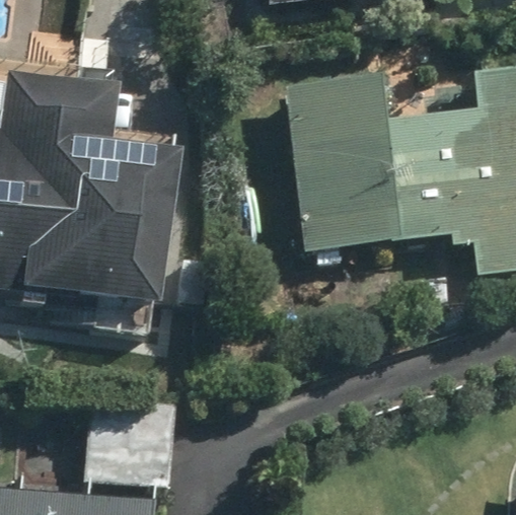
[(284,86),(304,251),(451,233),(453,244),(475,241),(480,275),(515,270),(515,66),(473,72),(477,105),(387,117),(381,74),(284,86)]
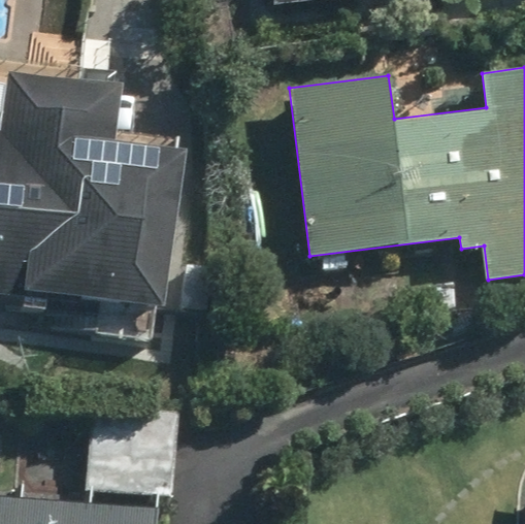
[(0,128),(0,296),(159,318),(182,153),(116,144),(123,86),(9,70),(1,129),(0,128)]
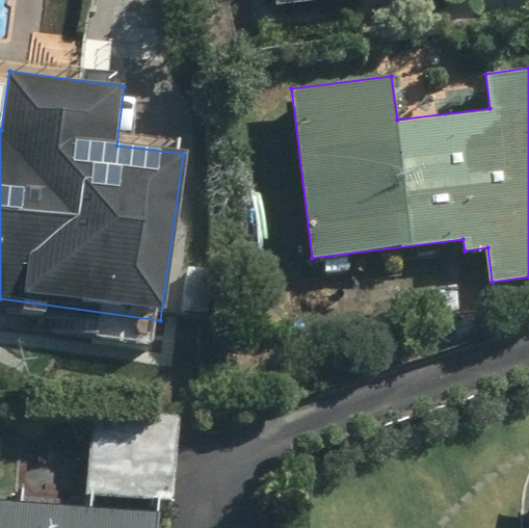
[(95,410),(88,493),(174,499),(180,417),(95,410)]
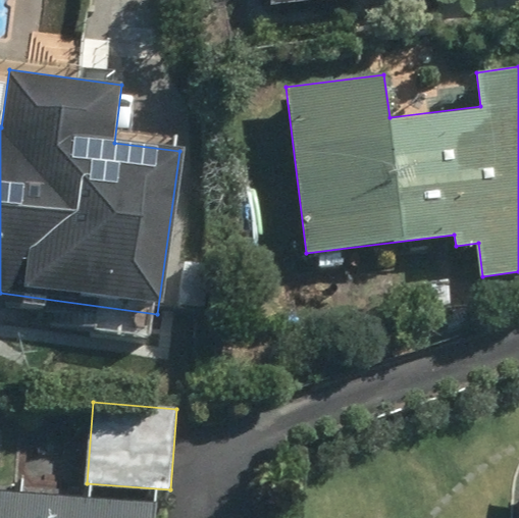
[(0,517),(152,517),(154,502),(0,489),(0,517)]
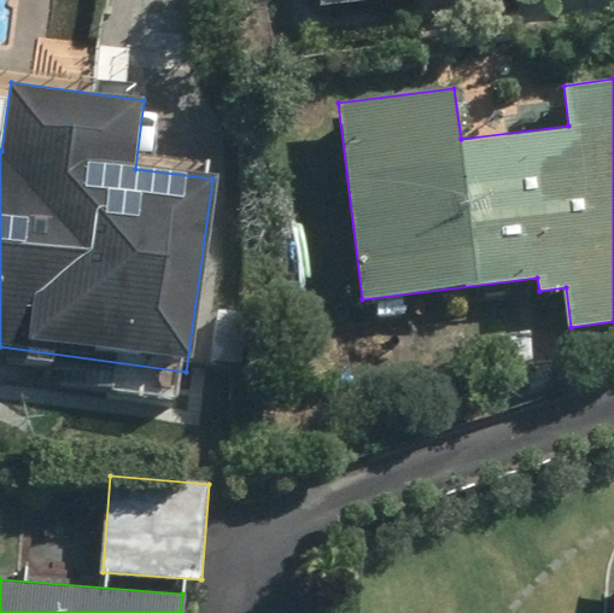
All buildings are outlined.
